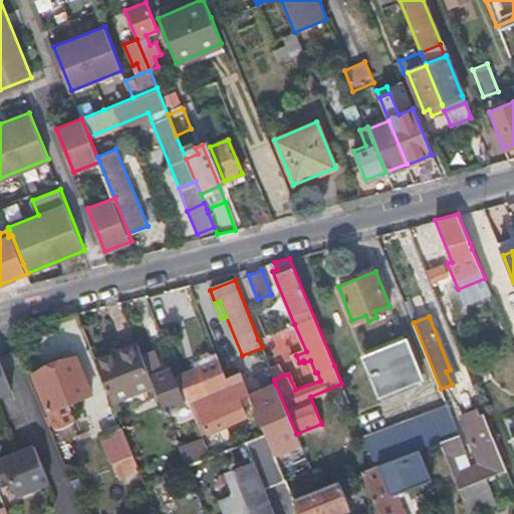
[(296,355),(306,351),(294,324),(285,328),(296,355)]
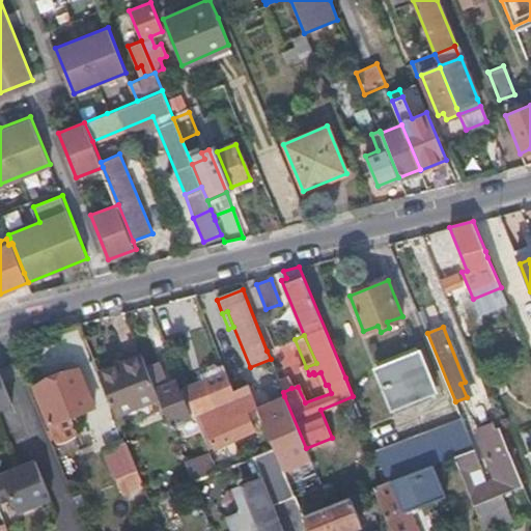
[(378,370),(393,408),(436,391),(419,353),(378,370)]
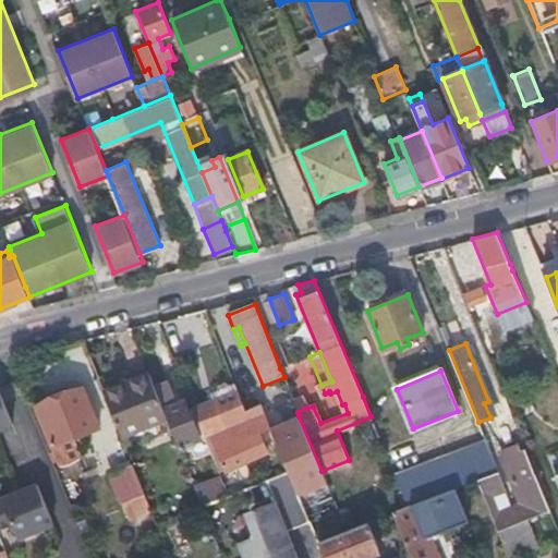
[(149,374),(104,392),(121,436),(168,417),(154,386),(149,374)]
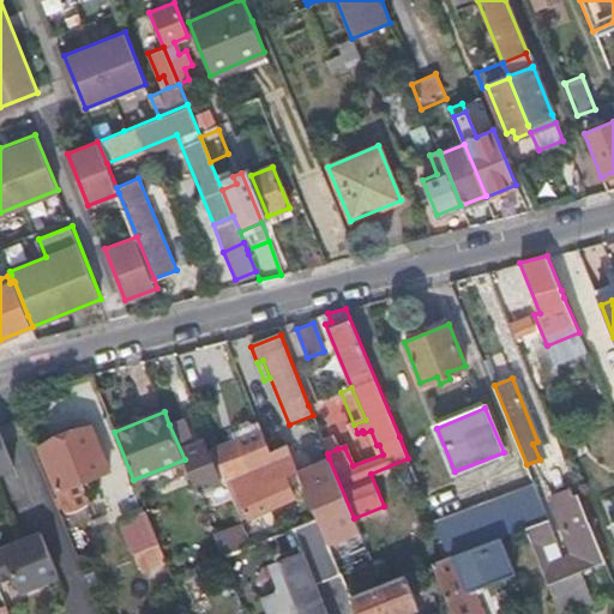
[(169,425),(185,459),(198,492),(221,482),(209,453),(204,439),(192,444),(182,419),(169,425)]
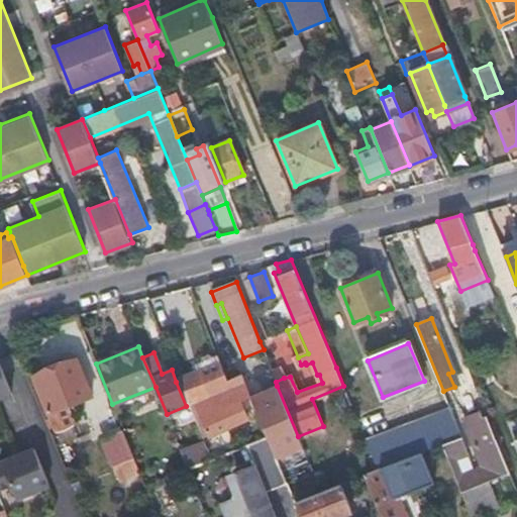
[(198,370),(179,377),(180,381),(190,404),(196,418),(203,436),(211,432),(216,430),(246,417),(239,400),(249,396),(247,391),(240,374),(227,380),(226,380),(216,354),(212,356),(209,353),(202,356),(201,360),(195,364),(198,370)]
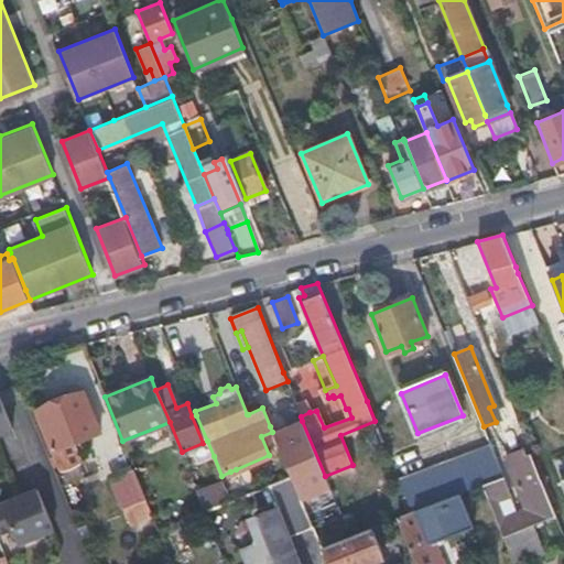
[(84,391),(36,410),(60,467),(65,467),(71,465),(76,463),(79,459),(73,442),(100,431),(84,391)]
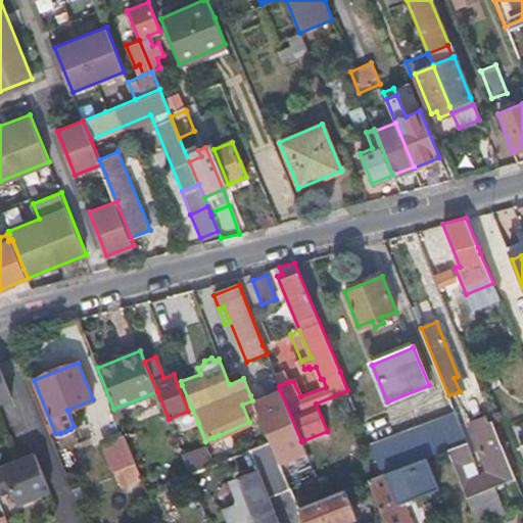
[(0,400),(11,396),(0,368),(0,400)]
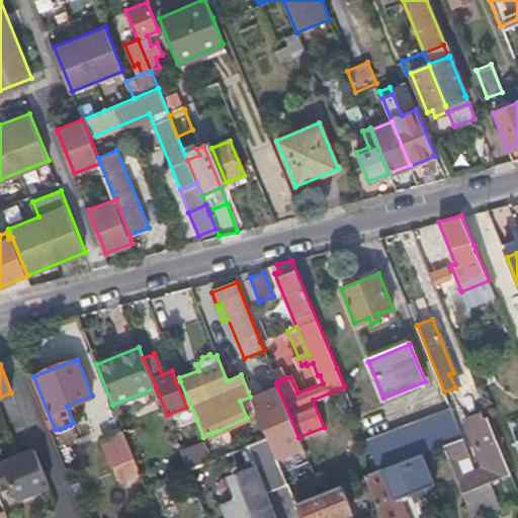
[(272,370),(276,382),(284,378),(280,367),(272,370)]
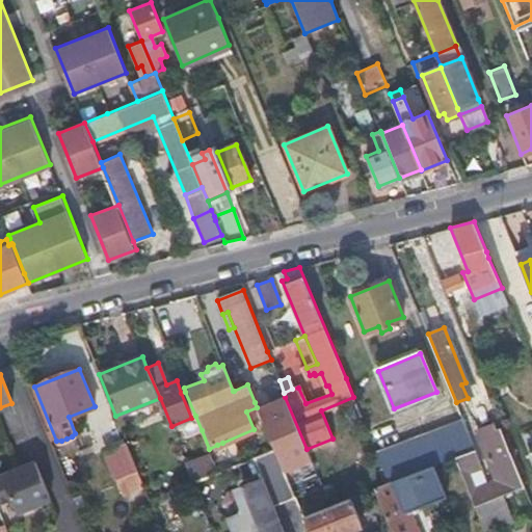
[(181,393),(191,418),(195,416),(185,392),(181,393)]
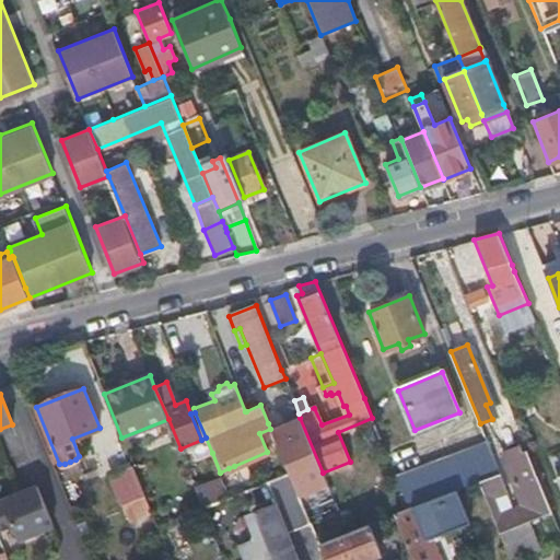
[(299,496),(327,483),(323,473),(300,418),(271,430),(290,473),(299,496)]
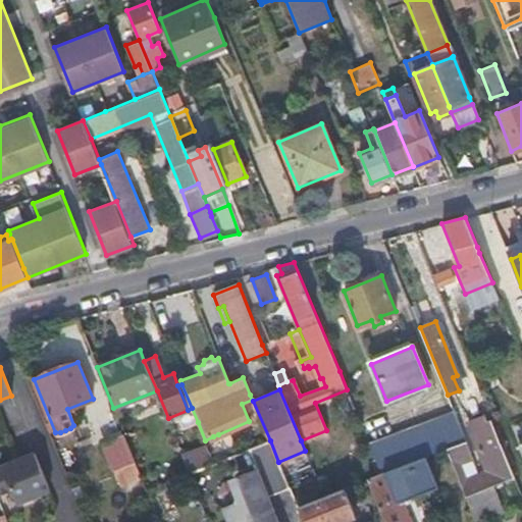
[(399,466),(426,456),(447,448),(466,440),(455,413),(388,439),(399,466)]
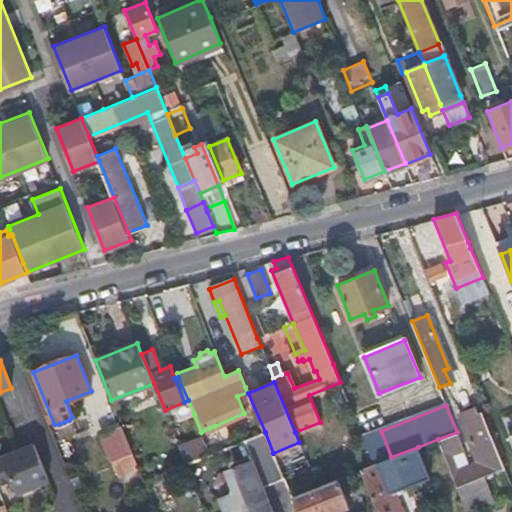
[(457,487),(484,476),(484,474),(504,467),(482,411),(477,413),(475,408),(460,415),(470,443),(478,462),(457,471),(451,454),(464,449),(457,432),(438,439),(457,487)]
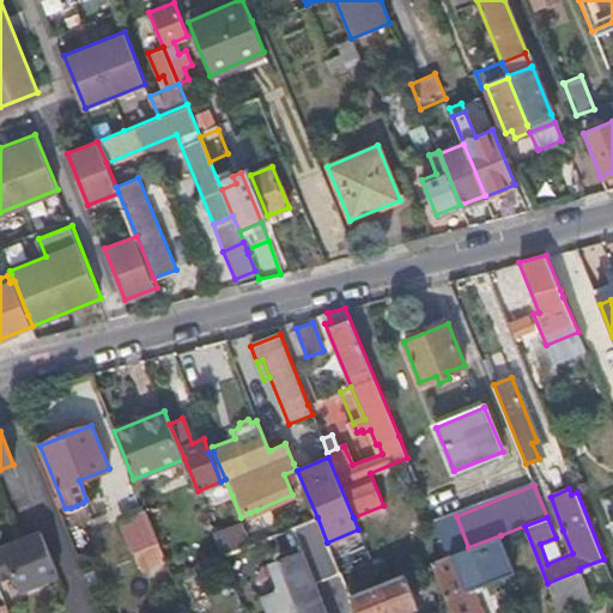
[(141,566),(164,557),(145,509),(120,519),(141,566)]
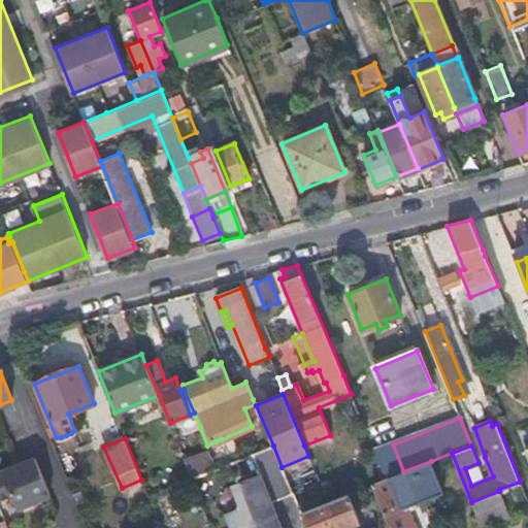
[(386,479),(403,471),(393,444),(374,451),(386,479)]
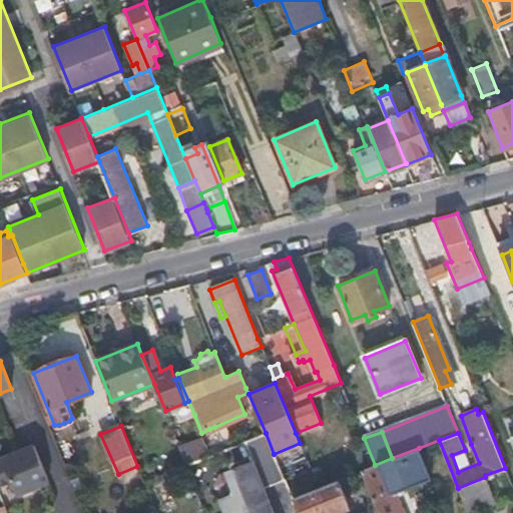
[(266,433),(245,441),(253,460),(264,488),(285,479),(274,454),(266,433)]
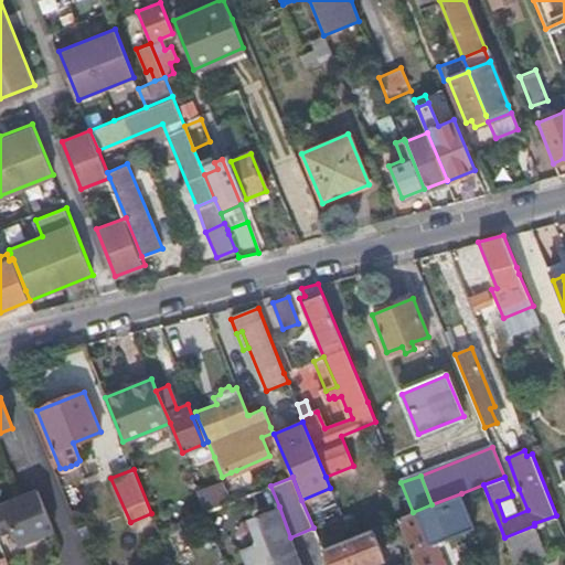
[(206,511),(232,501),(224,483),(199,493),(206,511)]
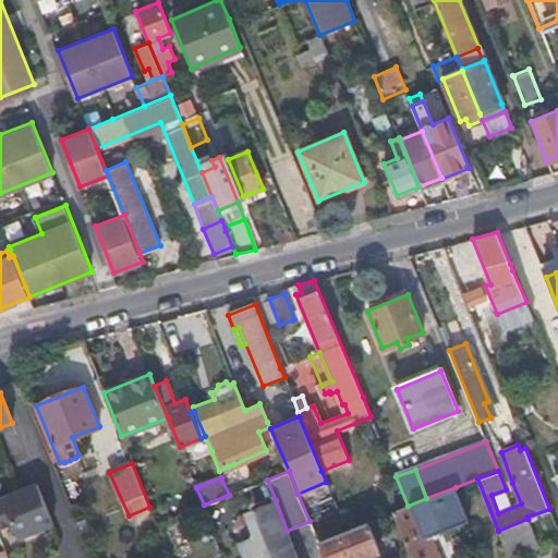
[(0,499),(0,529),(12,524),(17,537),(52,523),(37,485),(0,499)]
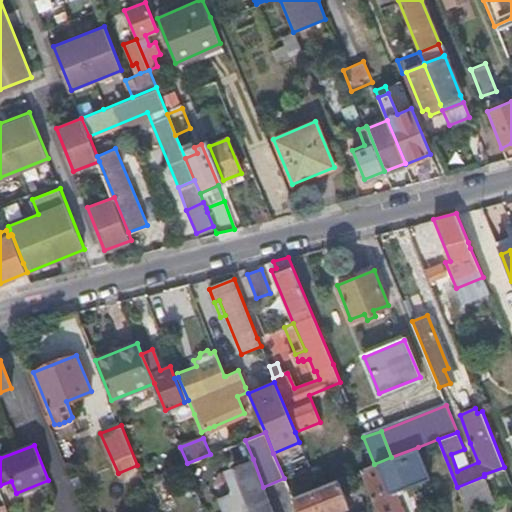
[(429,474),(428,473),(418,447),(391,457),(374,464),(360,469),(362,474),(376,511),(402,511),(392,483),(411,476),(412,480),(429,474)]
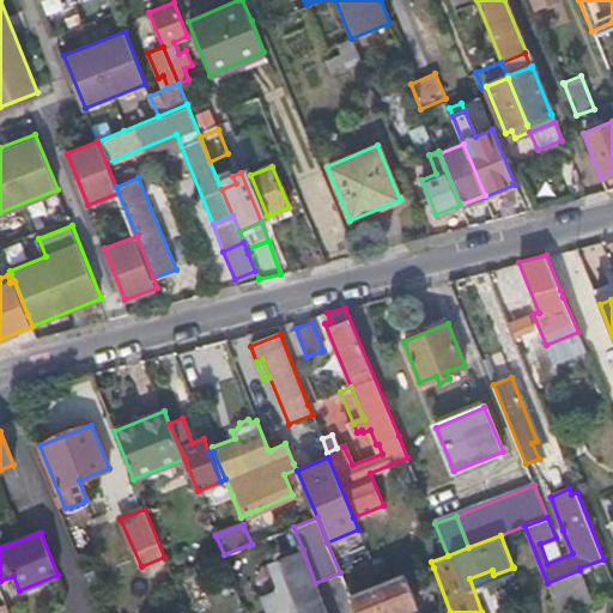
[(315,583),(303,550),(278,559),(284,574),(277,589),(271,592),(262,595),(268,612),(284,612),(321,599),(315,583)]
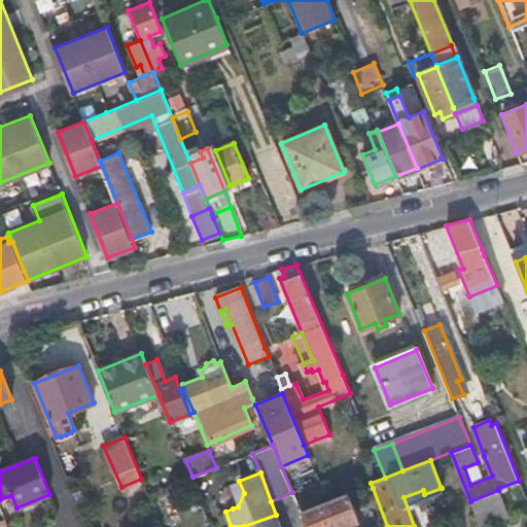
[(470,501),(480,526),(485,526),(510,517),(498,490),(470,501)]
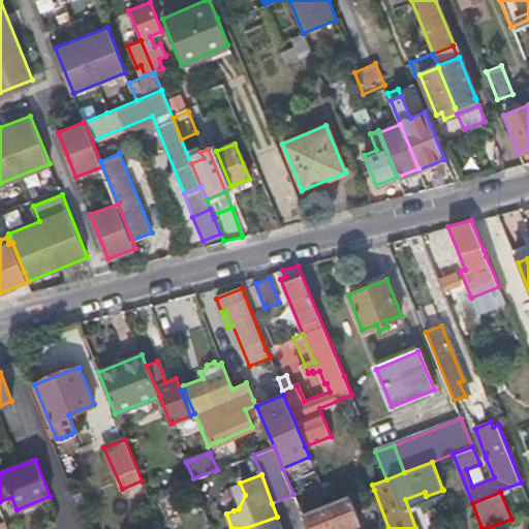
[(301,512),(307,528),(341,528),(360,522),(349,494),(328,502),(301,512)]
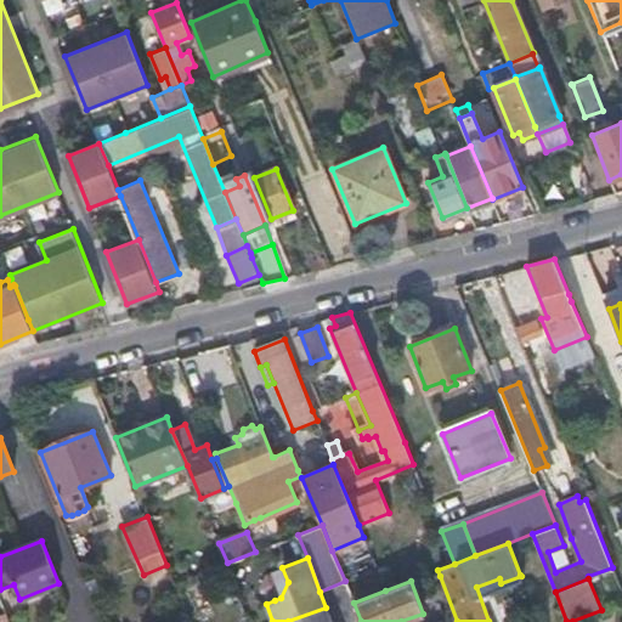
[(288,621),(332,621),(326,608),(288,621)]
